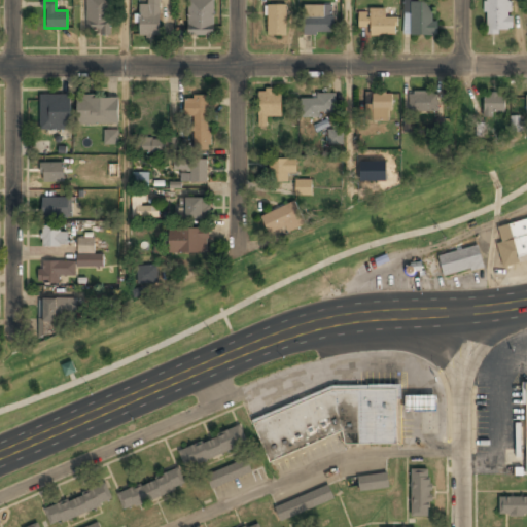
[(86,0),(86,33),(110,33),(110,0),(86,0)]
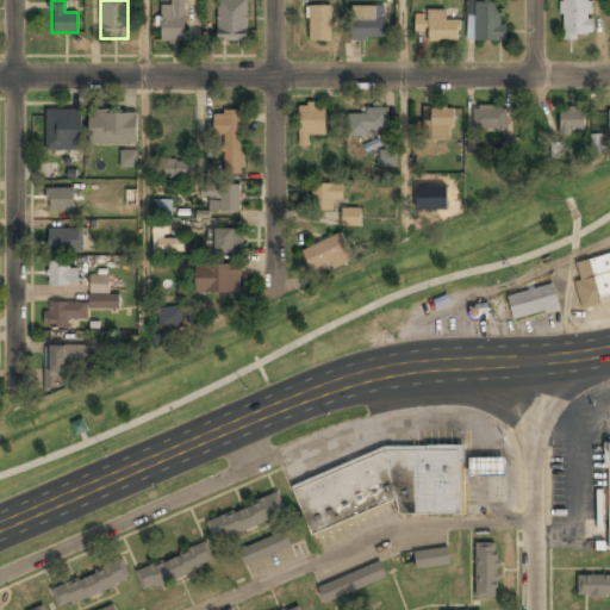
[(161,6),(161,43),(185,43),(185,0),(172,0),(172,6),(161,6)]
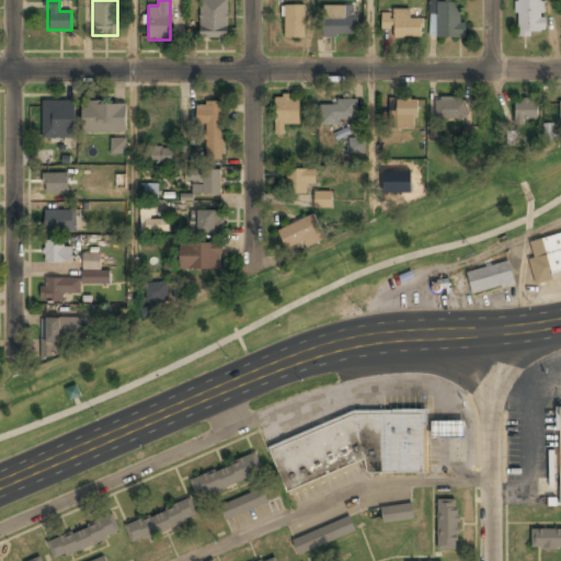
[(228,0),(201,0),(201,37),(228,37),(228,0)]
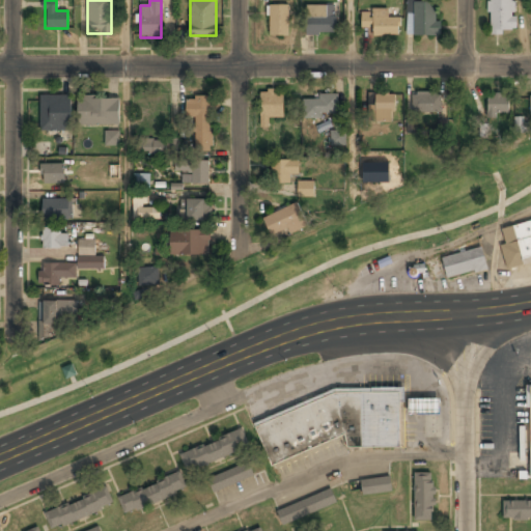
[(438,35),(438,0),(410,0),(410,35),(438,35)]
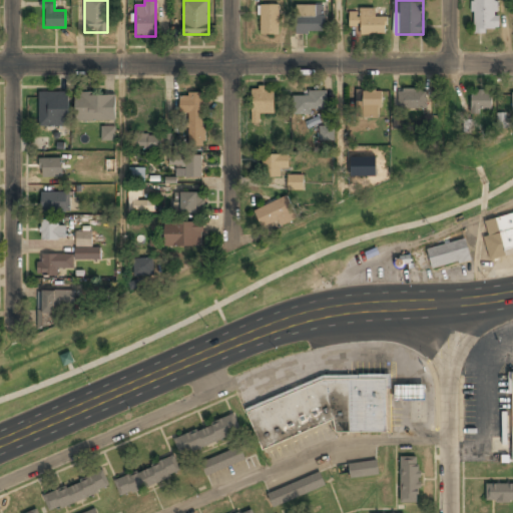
[(472,0),(472,31),(498,31),(498,0),(472,0)]
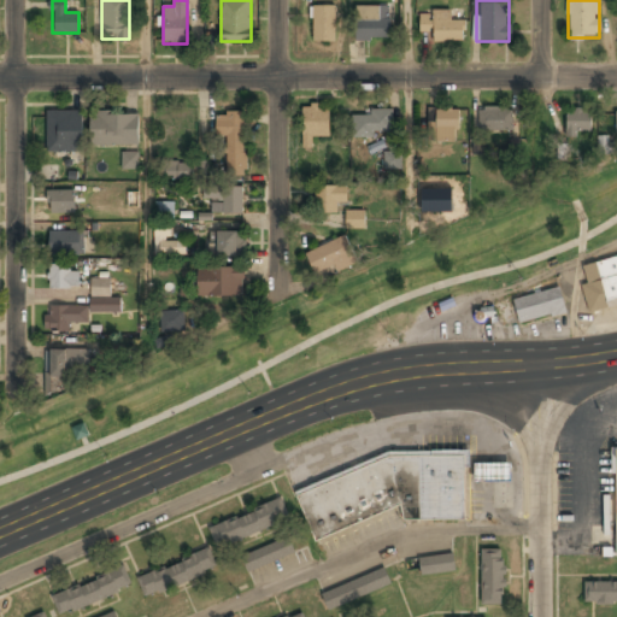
[(335,6),(311,6),(311,41),(335,41),(335,6)]
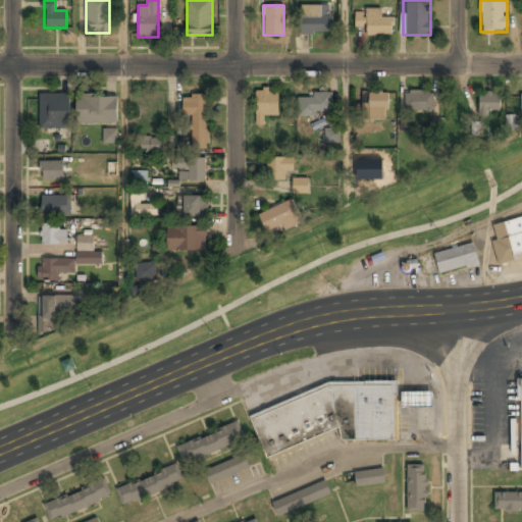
[(330,5),(300,5),(300,34),(330,34),(330,5)]
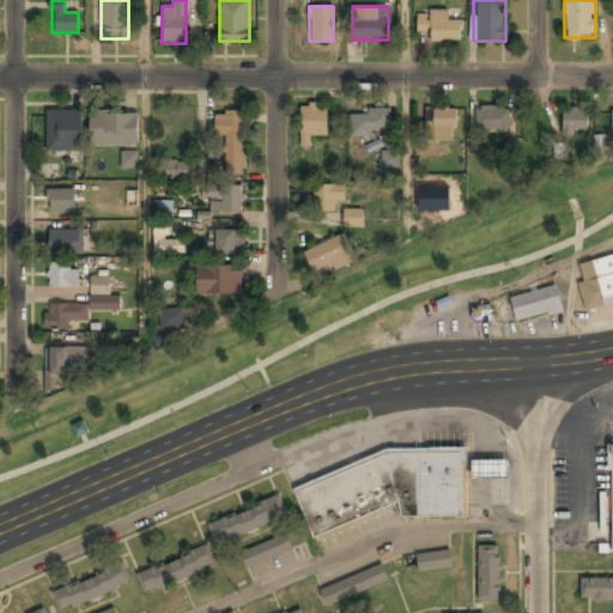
[(460,41),(460,20),(448,20),(448,10),(429,10),(429,14),(418,14),(418,31),(430,31),(430,41),(460,41)]
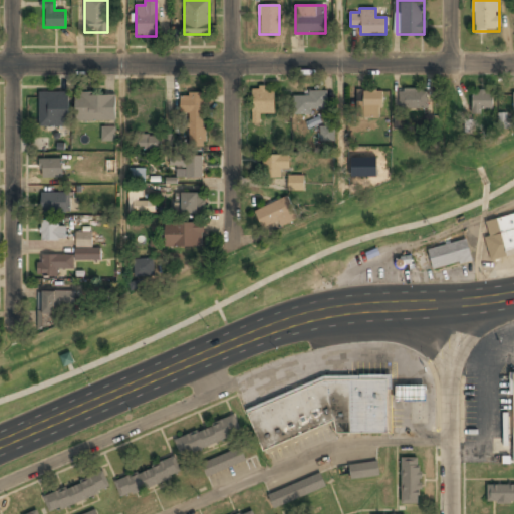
[(275,113),(275,86),(252,86),(252,123),(261,123),(261,113),(275,113)]
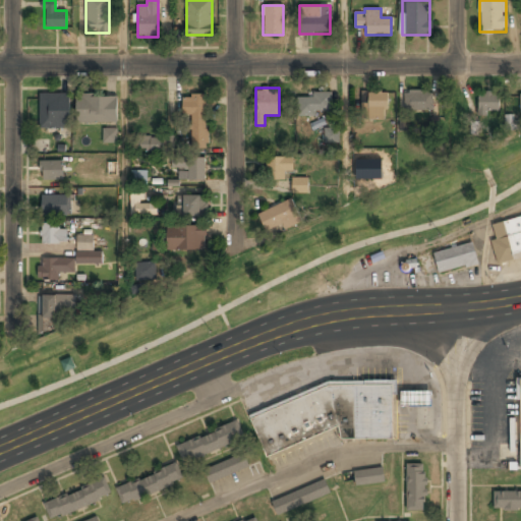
[(404,91),(404,111),(432,111),(432,91),(404,91)]
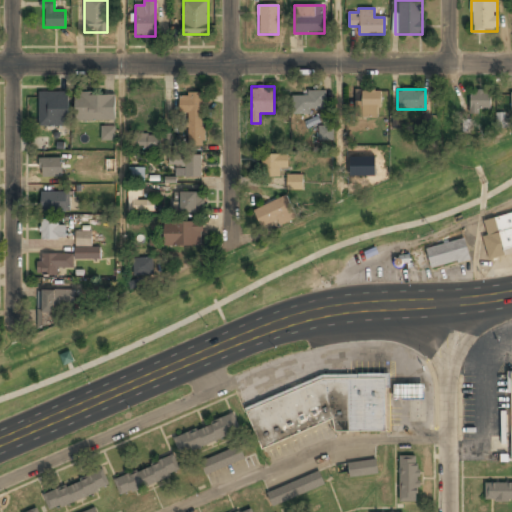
[(356,117),(381,117),(381,90),(356,90),(356,117)]
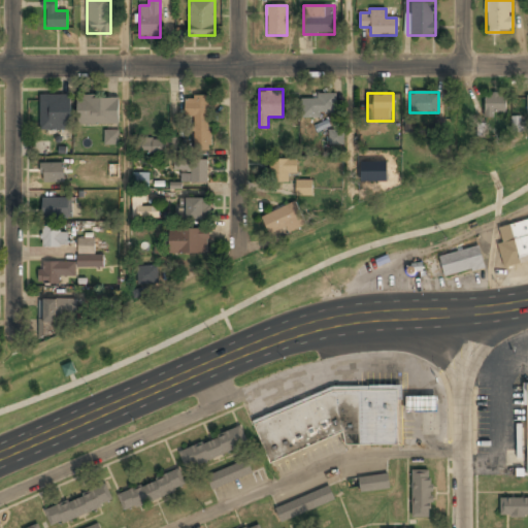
[(484,94),(484,116),(506,116),(506,94),(484,94)]
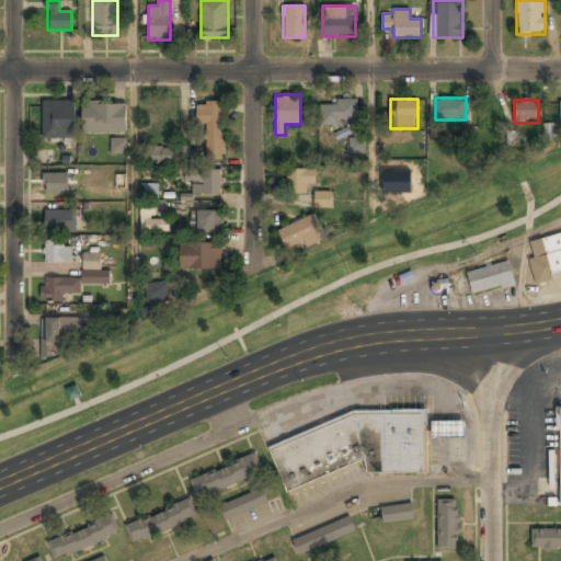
[(73,101),(43,101),(43,138),(73,138),(73,101)]
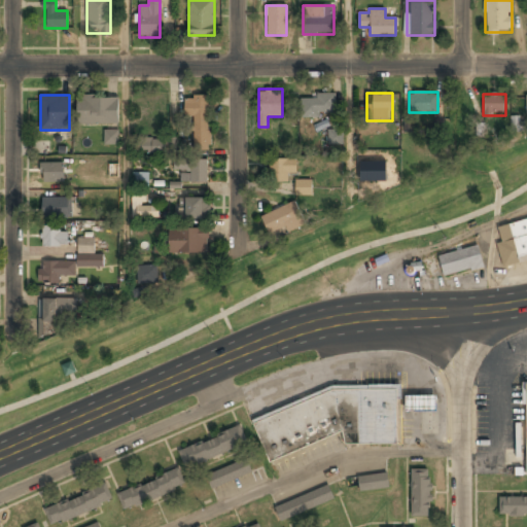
[(210,95),(184,95),(184,116),(194,116),(194,150),(210,150),(210,95)]
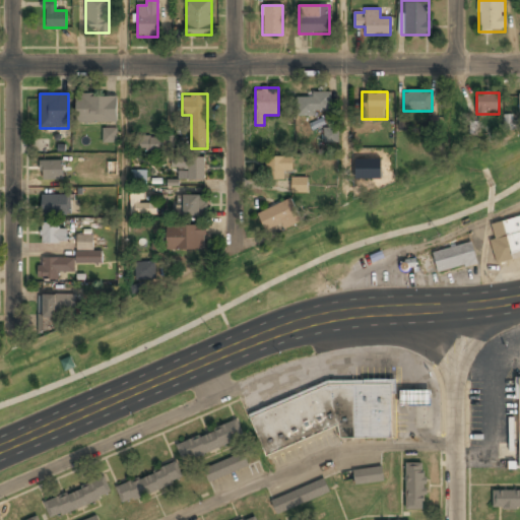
[(331,93),(296,93),(296,115),(331,115),(331,93)]
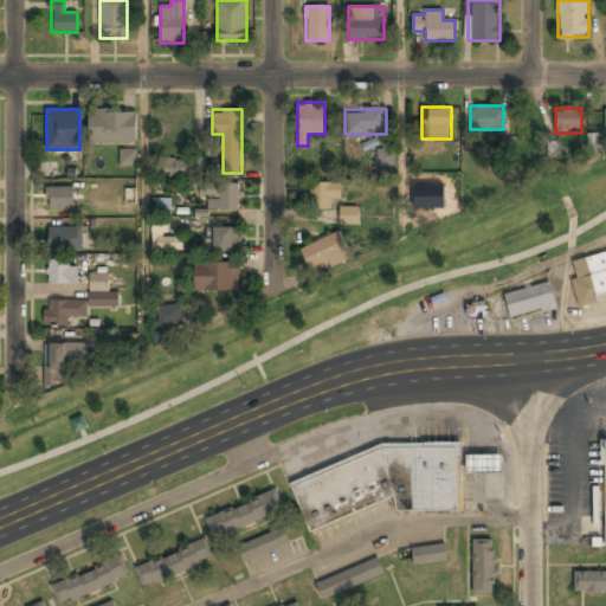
[(136,143),(136,110),(89,110),(89,143),(136,143)]
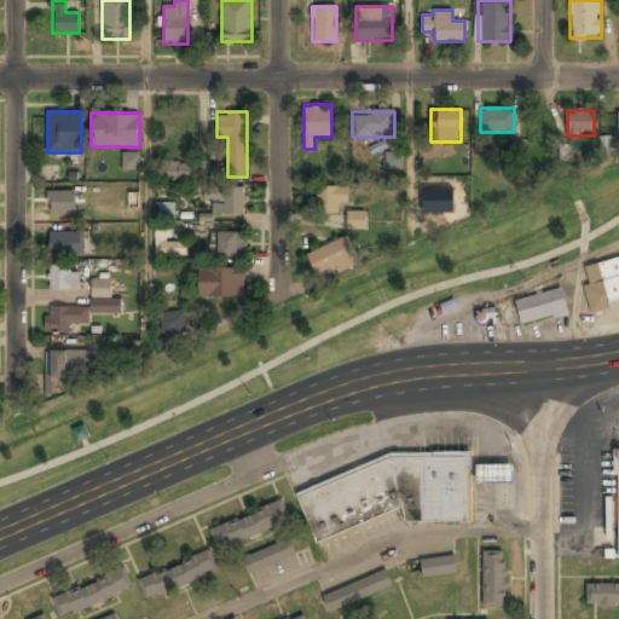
[(618,143),(611,143),(611,136),(599,137),(600,154),(618,152),(618,143)]
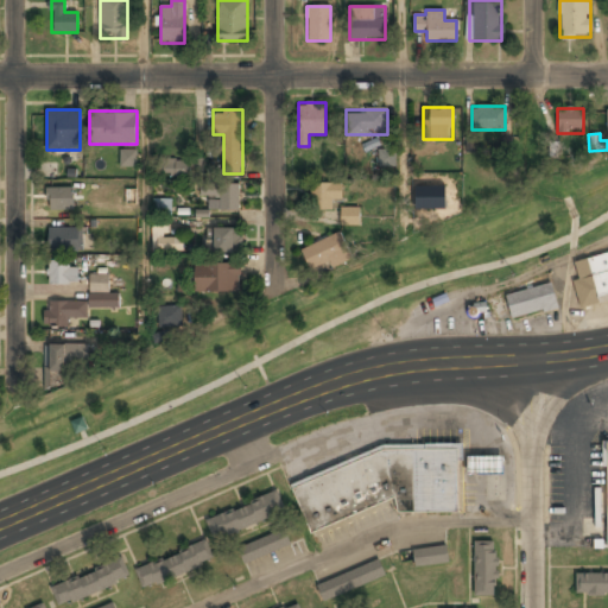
[(464,152),(475,152),(475,138),(466,137),(464,152)]
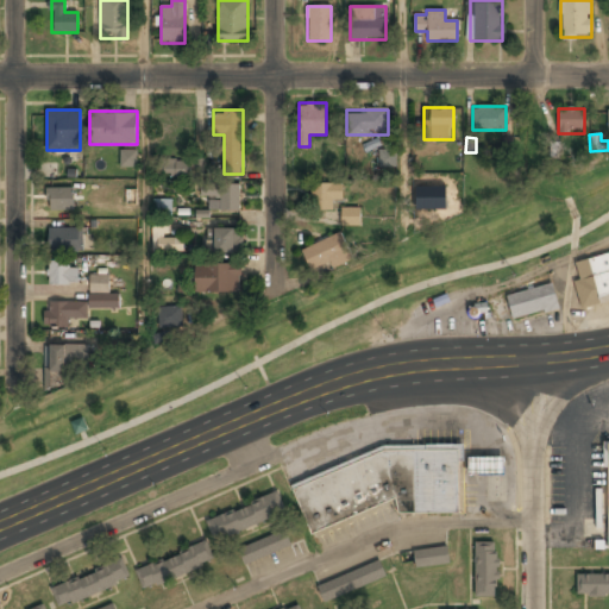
[(378,167),(394,167),(394,150),(380,150),(378,167)]
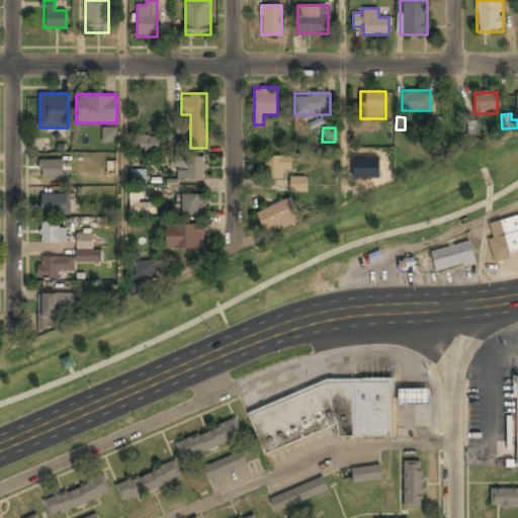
[(102,128),(102,142),(116,142),(116,128),(102,128)]
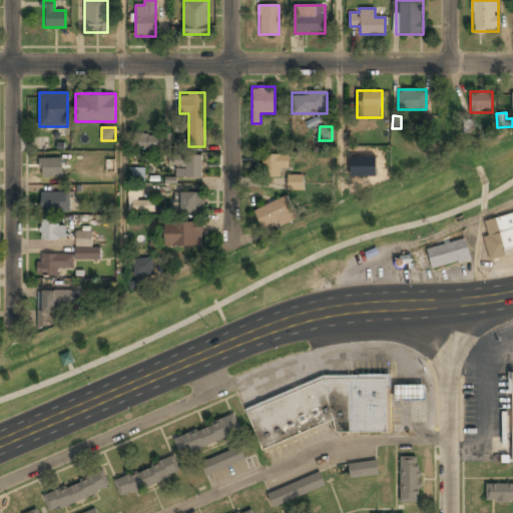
[(131,134),(132,148),(161,147),(160,133),(131,134)]
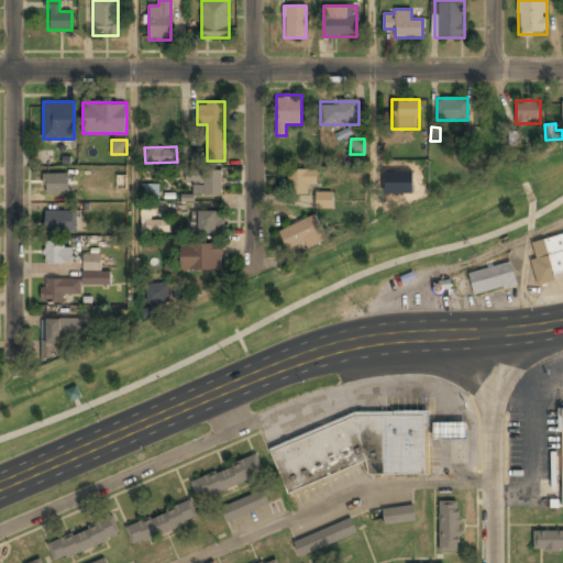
[(313,169),(287,169),(287,196),(313,196),(313,169)]
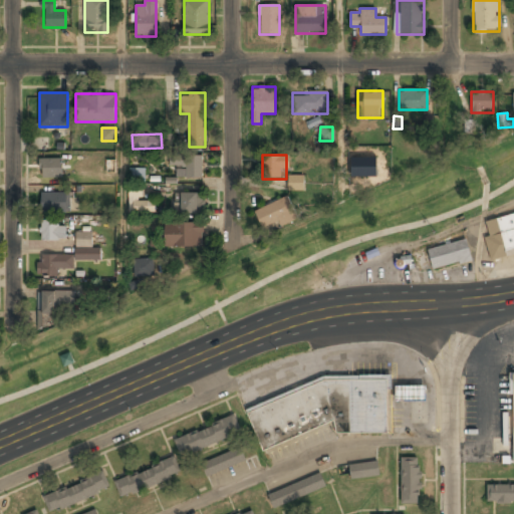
[(202,179),(202,156),(169,156),(169,168),(177,168),(177,179),(202,179)]
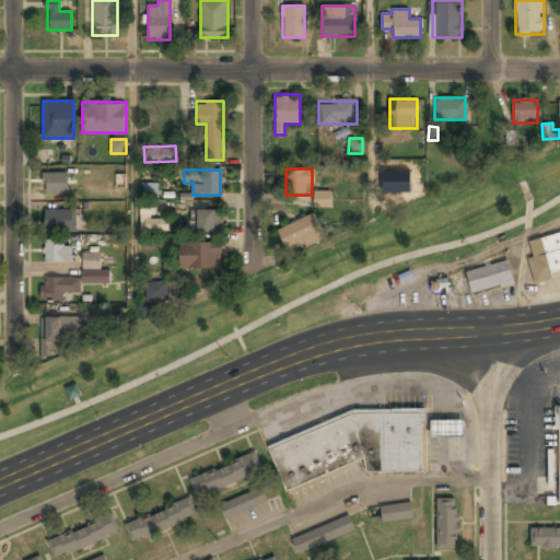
[(66,173),(45,173),(45,194),(66,194),(66,173)]
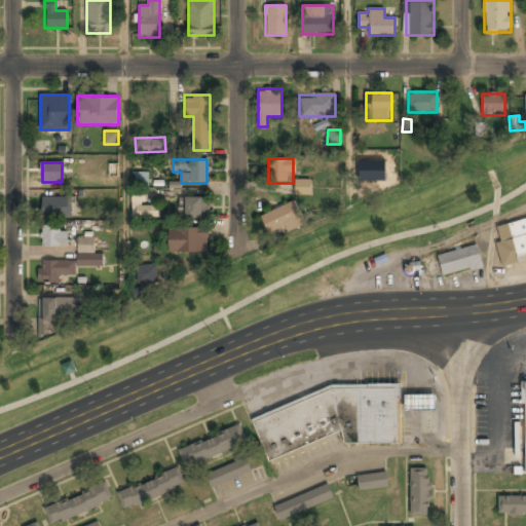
[(147,173),(135,173),(135,185),(147,185),(147,173)]
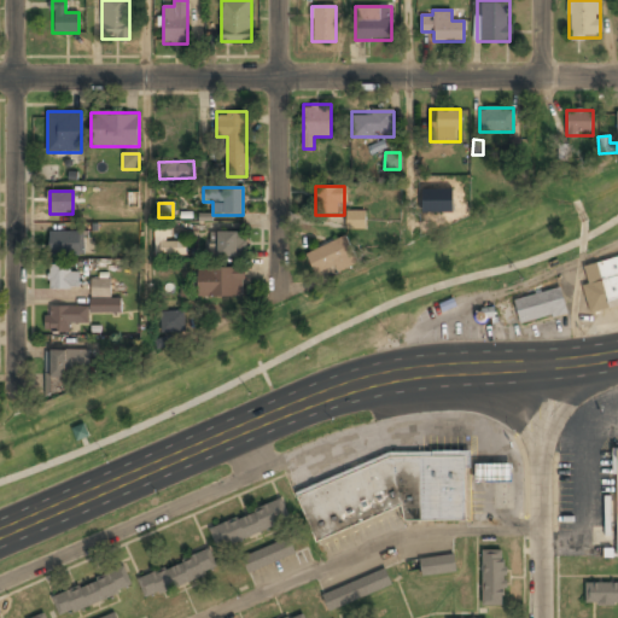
[(365,211),(348,211),(348,228),(365,228),(365,211)]
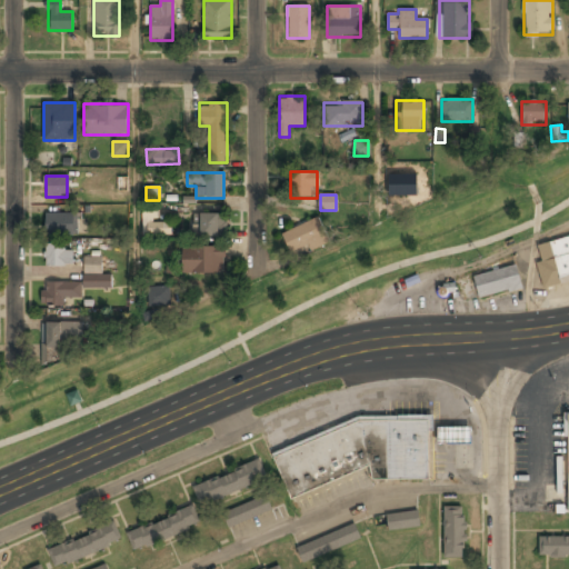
[(143,235),(172,235),(172,221),(158,221),(158,209),(143,209),(143,235)]
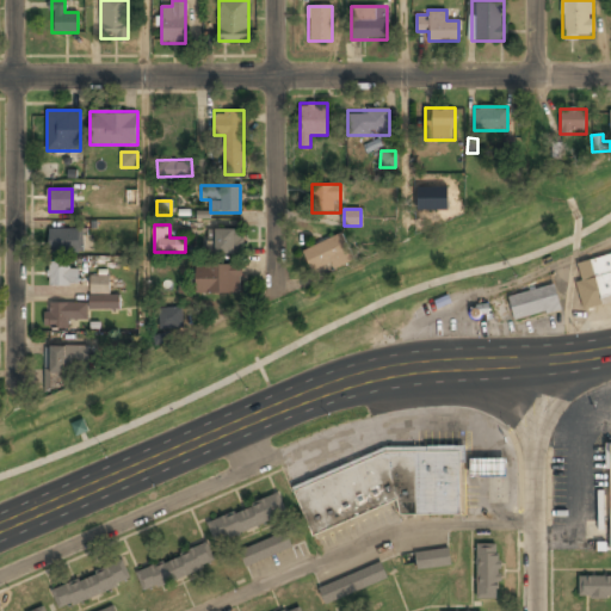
[(82,229),(49,229),(49,253),(82,253),(82,229)]
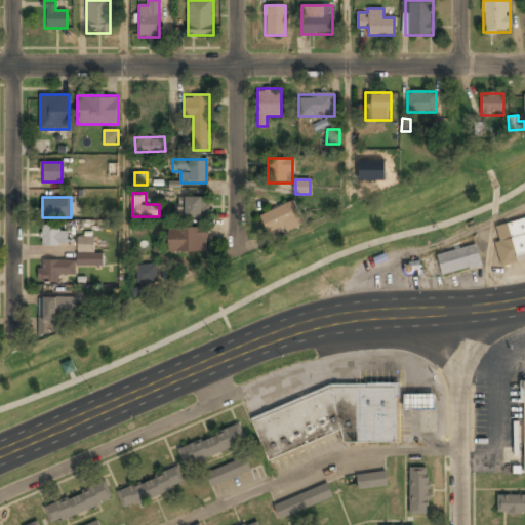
[(177,217),(208,217),(208,198),(177,198),(177,217)]
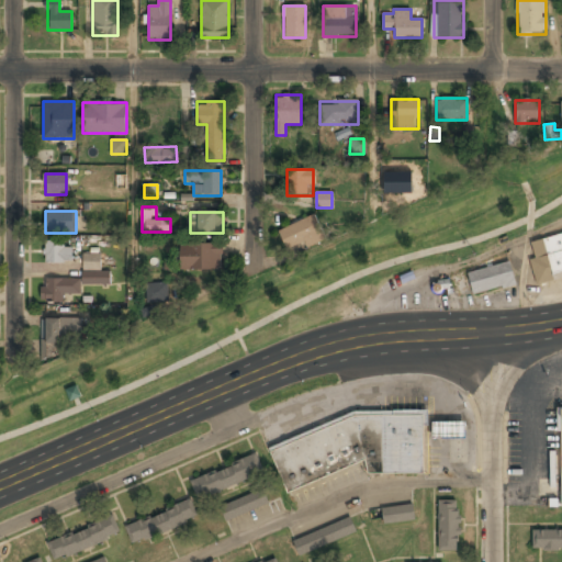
[(319,218),(279,225),(283,249),(324,243),(319,218)]
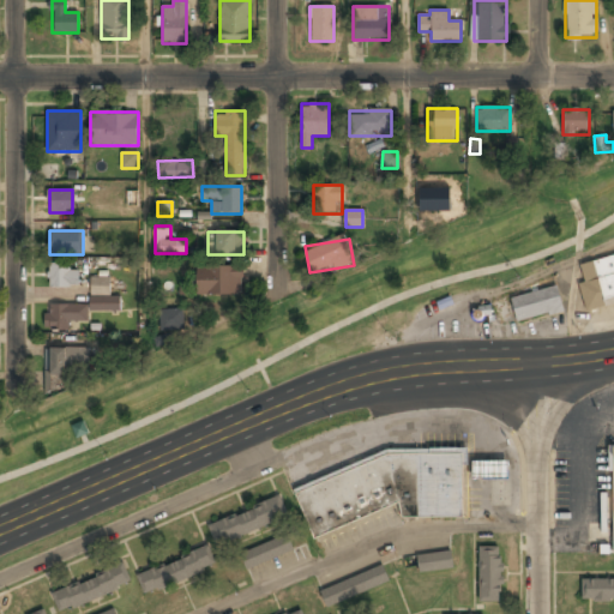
[(613,256),(576,266),(587,311),(613,302),(613,256)]
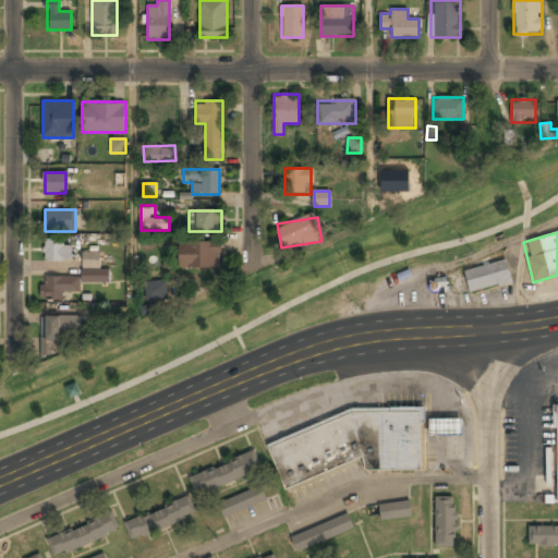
[(43,262),(71,262),(71,241),(43,241),(43,262)]
